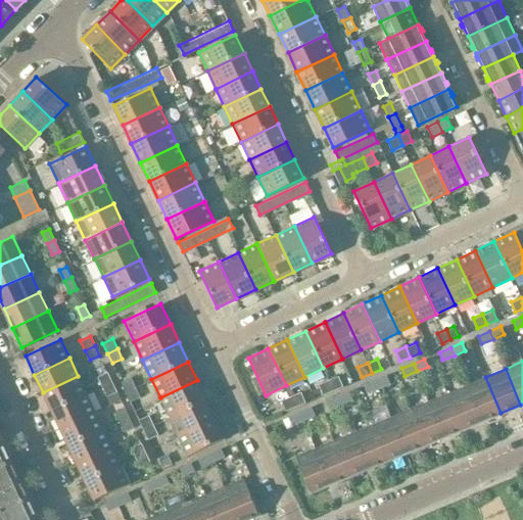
[(97,376),(102,386),(111,381),(107,371),(97,376)]
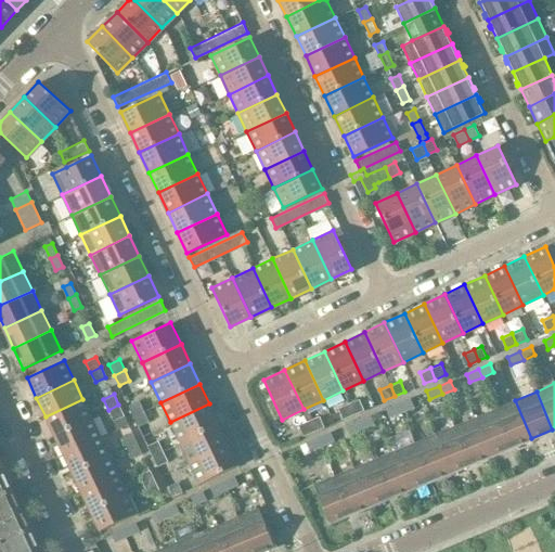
[(359,398),(349,402),(353,413),(363,409),(359,398)]
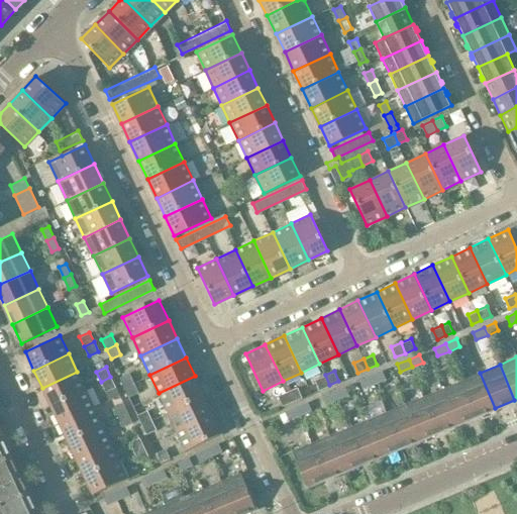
[(383,371),(372,375),(375,383),(386,378),(383,371)]
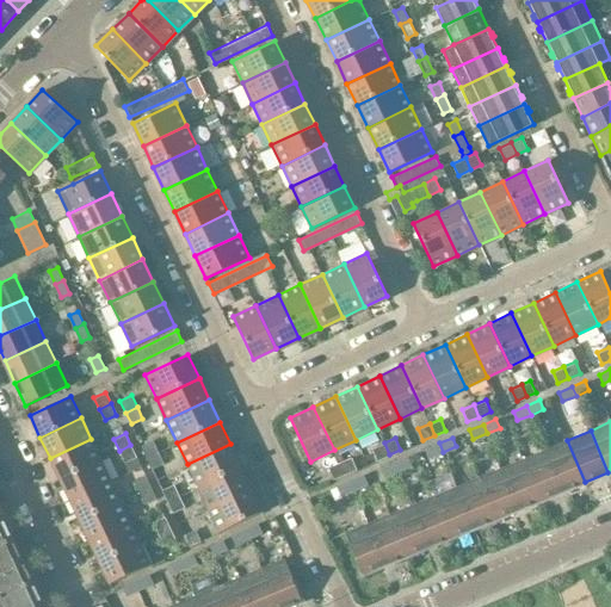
[(91,439),(50,458),(60,478),(100,459),(91,439)]
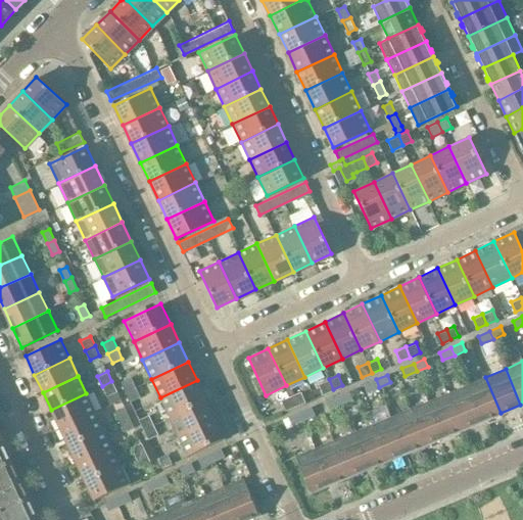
[(131,376),(121,381),(126,391),(135,386),(131,376)]
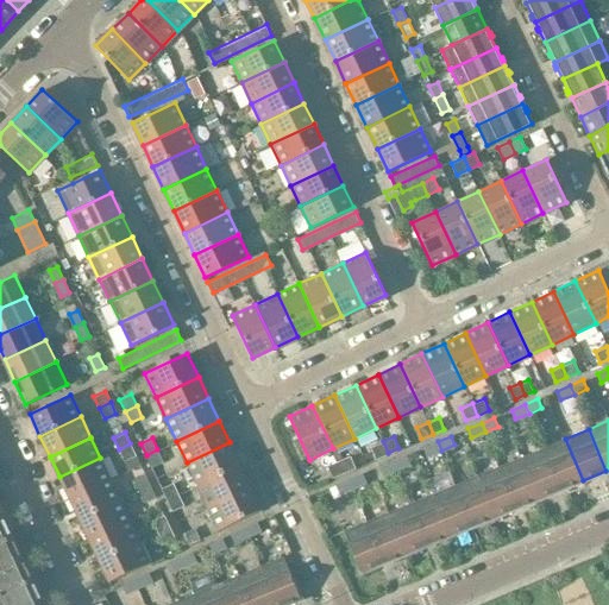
[(565,439),(544,447),(560,489),(583,480),(565,439)]
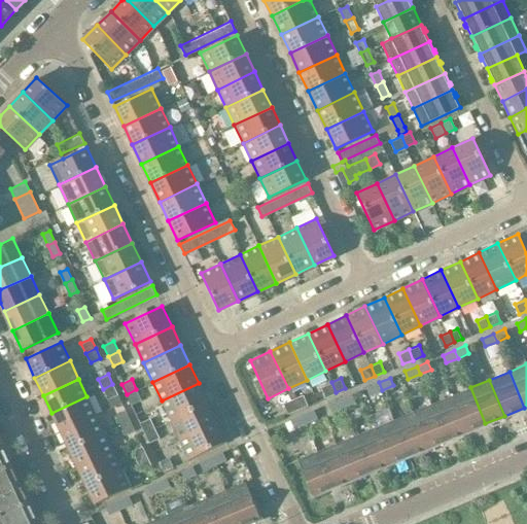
[(321,387),(325,397),(336,392),(331,382),(321,387)]
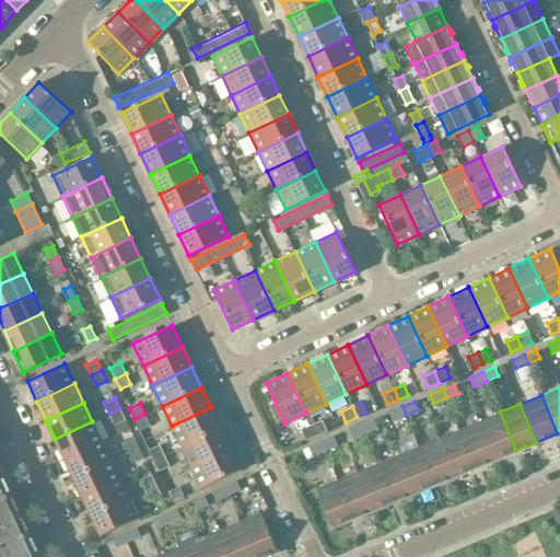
[(403,406),(389,412),(393,420),(406,415),(403,406)]
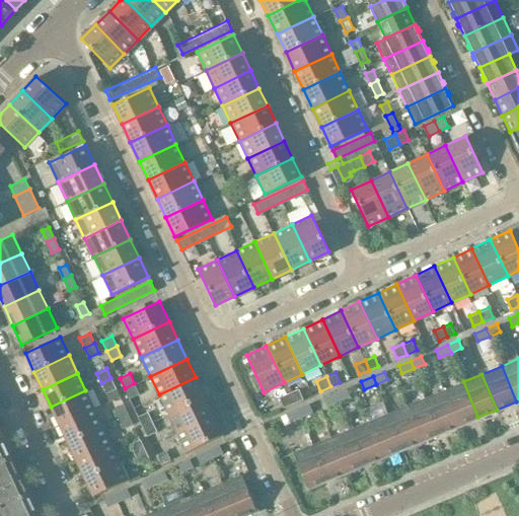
[(196,377),(159,394),(167,413),(205,395),(196,377)]
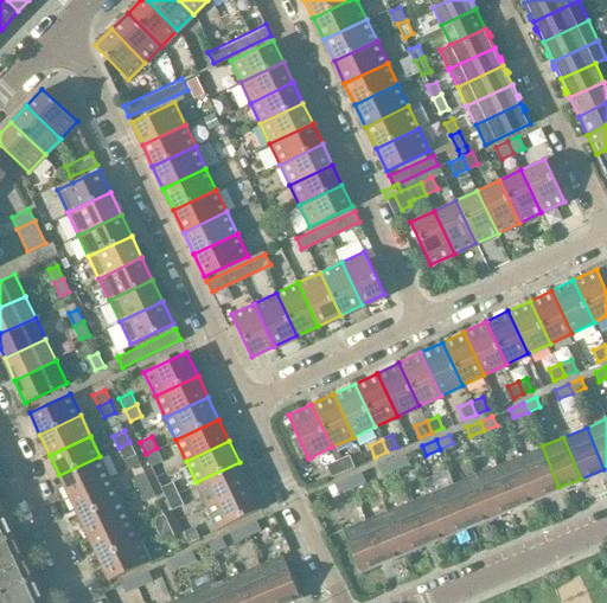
[(129,442),(119,448),(123,459),(135,453),(129,442)]
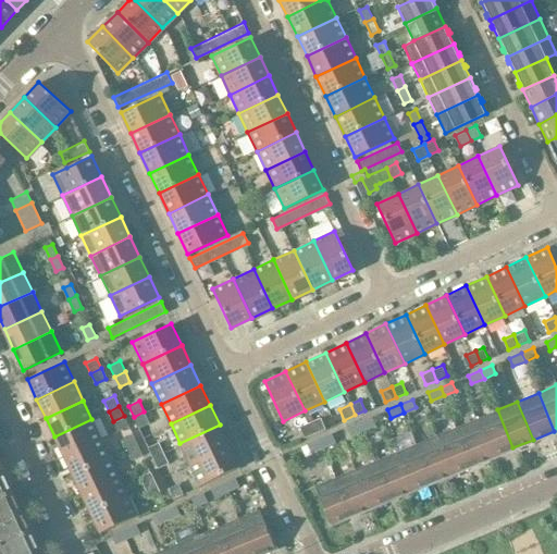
[(497,409),(477,418),(493,456),(512,447),(497,409)]
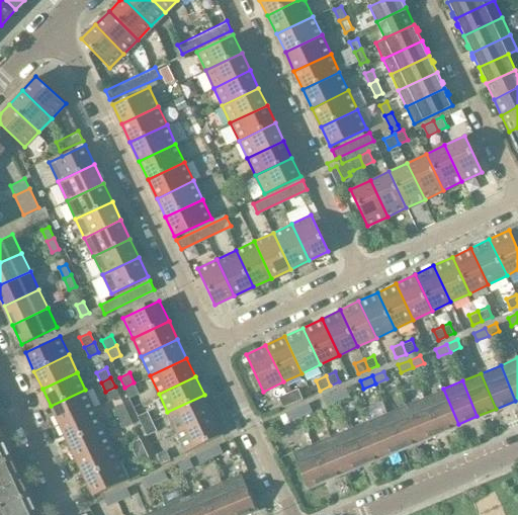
[(134,382),(124,388),(128,397),(139,392),(134,382)]
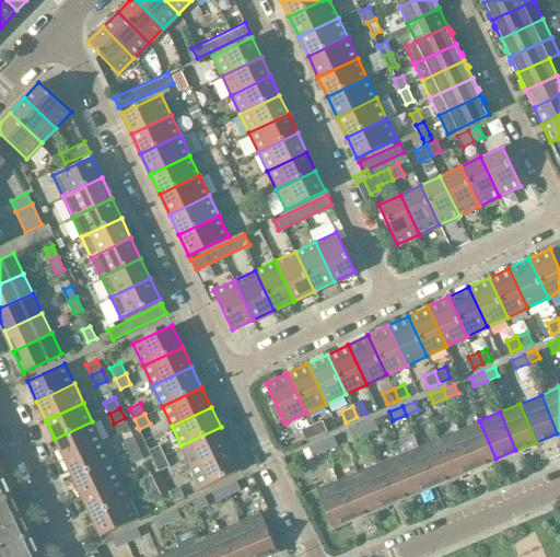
[(374,418),(361,424),(365,432),(377,427),(374,418)]
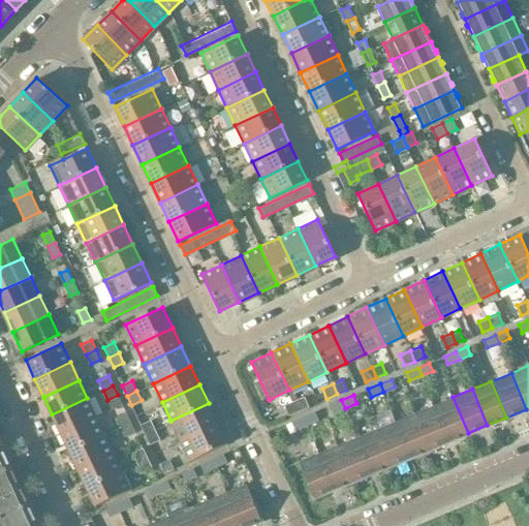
[(304,396),(294,400),(299,410),(309,406),(304,396)]
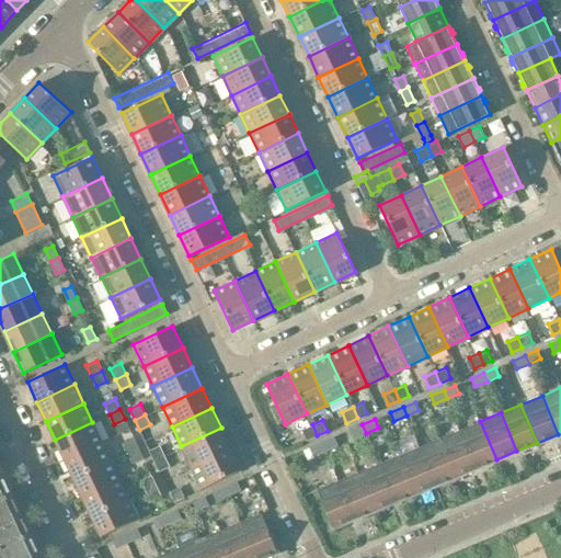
[(480,421),(460,430),(476,468),(496,459),(480,421)]
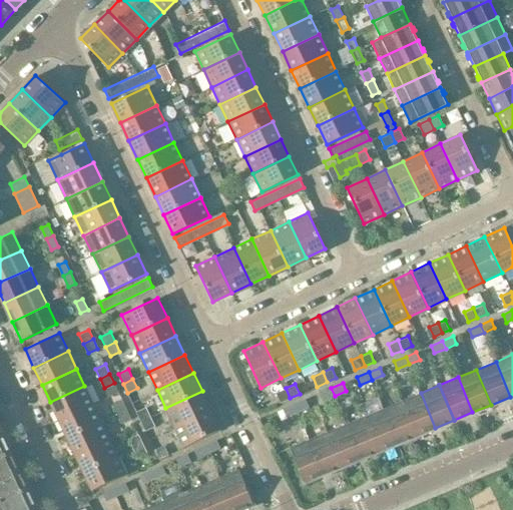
[(84,386),(50,402),(58,420),(93,403),(84,386)]
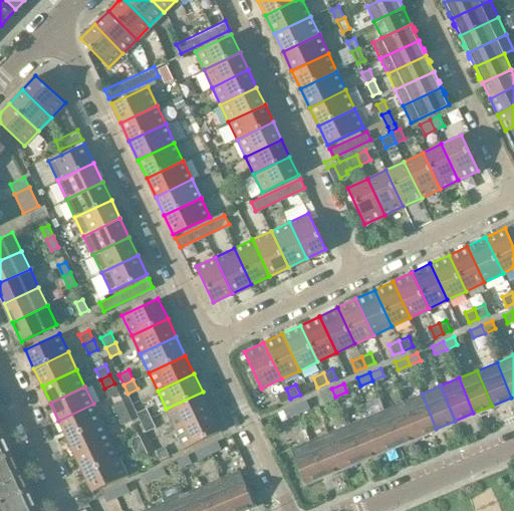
[(276,393),(280,403),(290,399),(286,389),(276,393)]
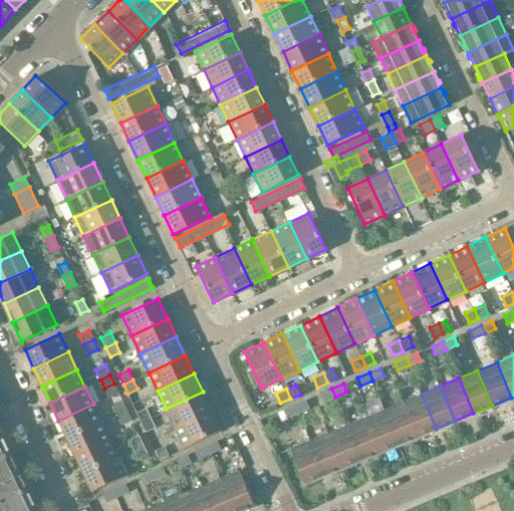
[(331,389),(320,394),(324,401),(335,397),(331,389)]
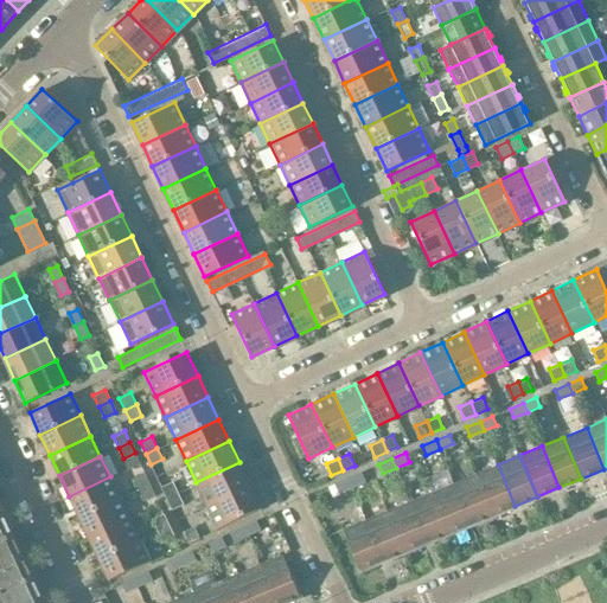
[(240,462),(196,482),(206,505),(249,485),(240,462)]
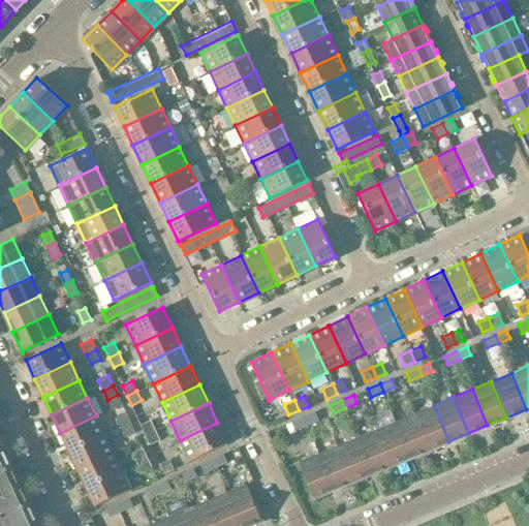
[(434,405),(414,412),(430,450),(448,441),(434,405)]
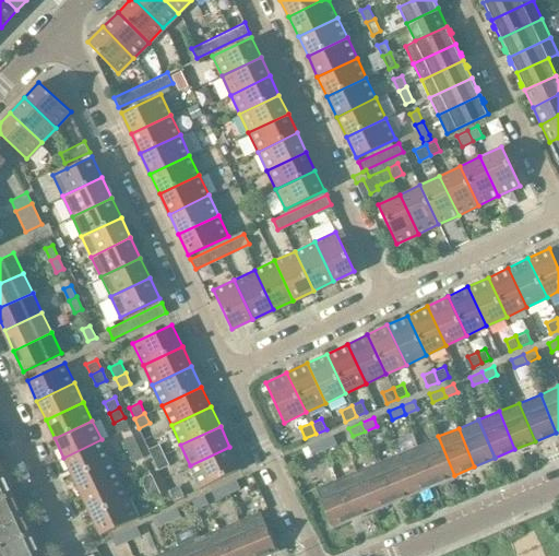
[(121,440),(127,450),(138,446),(132,435),(121,440)]
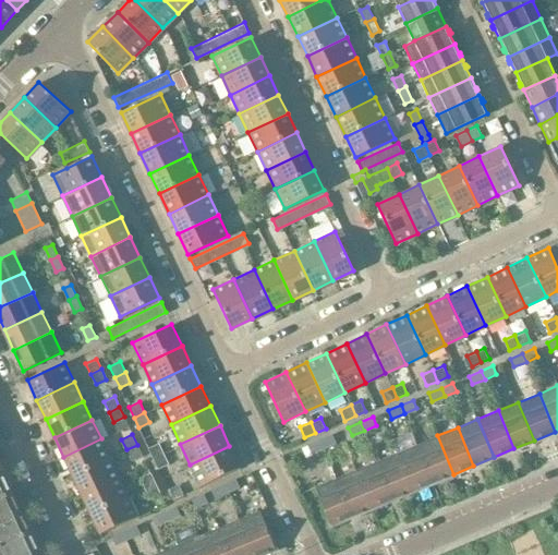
[(332,434),(320,439),(324,447),(336,443),(332,434)]
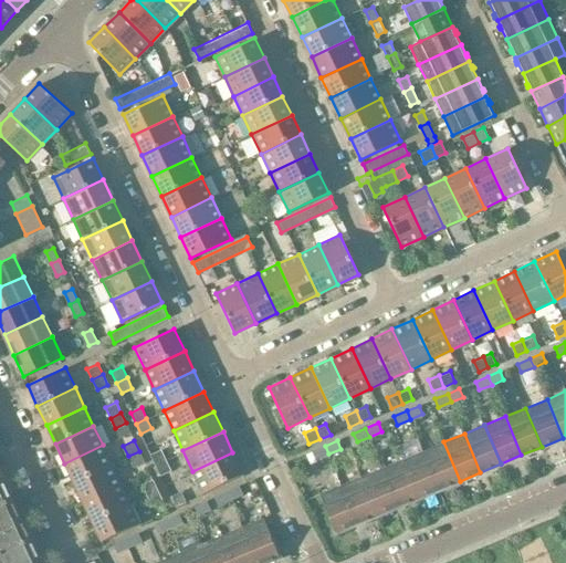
[(443,441),(423,450),(439,489),(460,481),(443,441)]
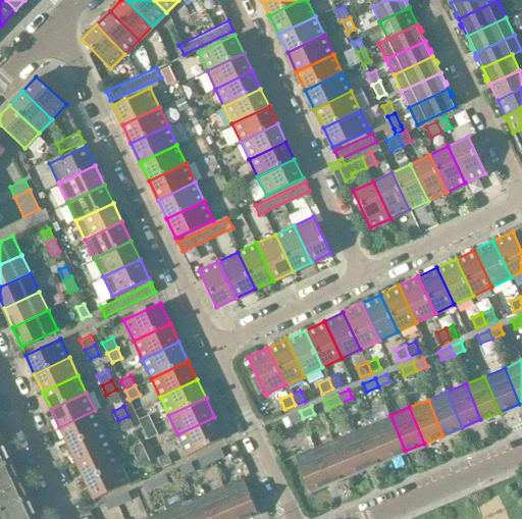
[(95,410),(59,427),(67,445),(103,428),(95,410)]
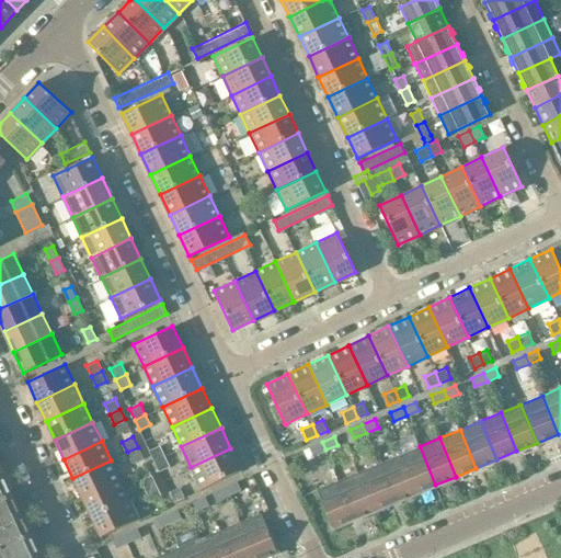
[(325,450),(322,442),(309,446),(313,455),(325,450)]
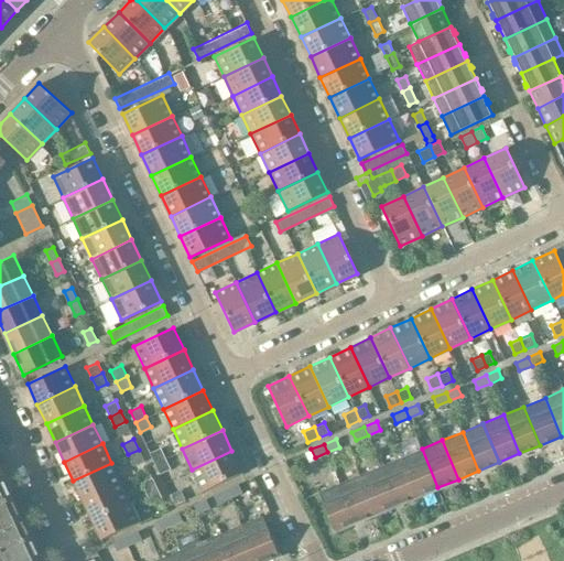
[(160,446),(150,452),(154,462),(165,457),(160,446)]
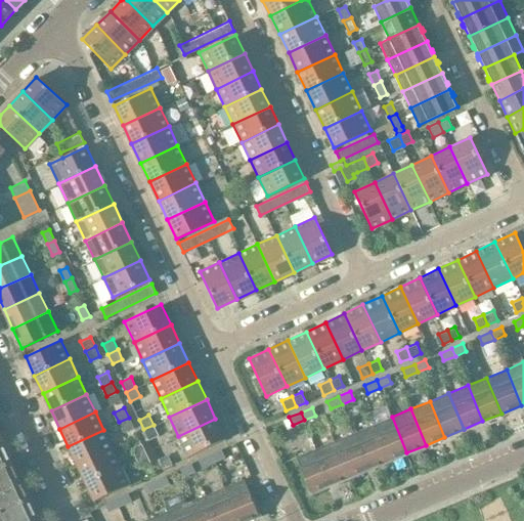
[(392,417),(372,425),(387,461),(406,452),(392,417)]
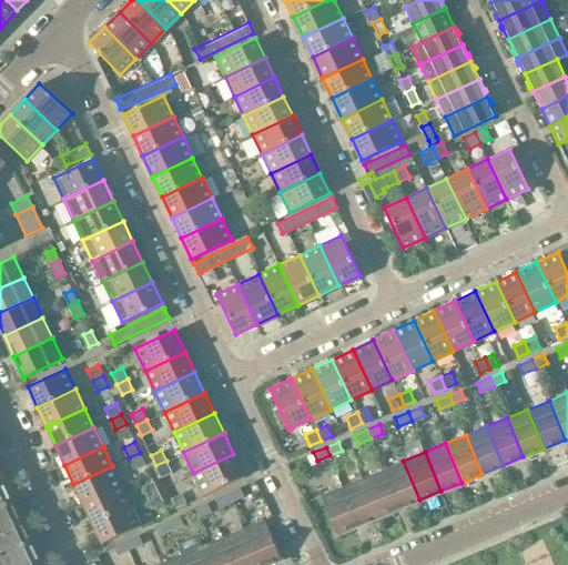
[(140,453),(129,457),(134,468),(144,463),(140,453)]
